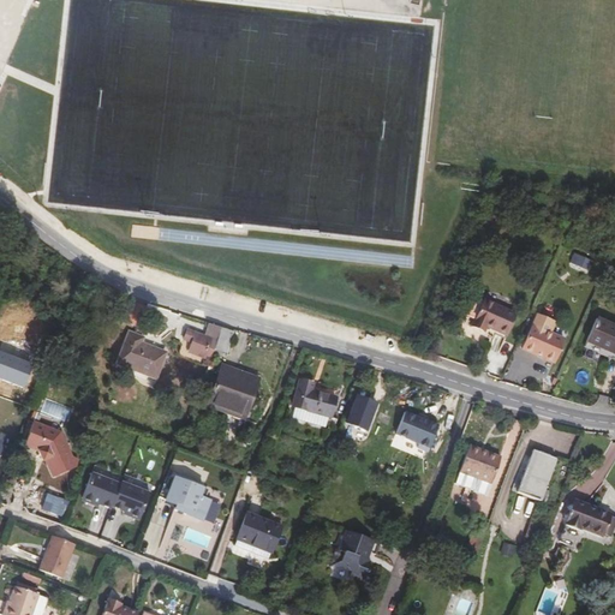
[(545,267),(550,269),(550,268),(559,249),(553,249),(545,267)]
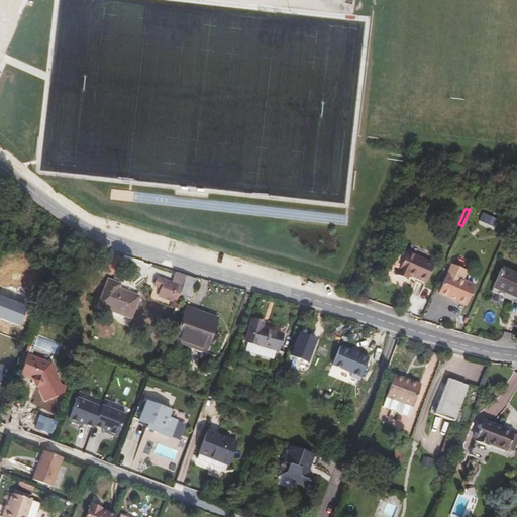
[(484,211),(479,221),(495,229),(500,219),(484,211)]
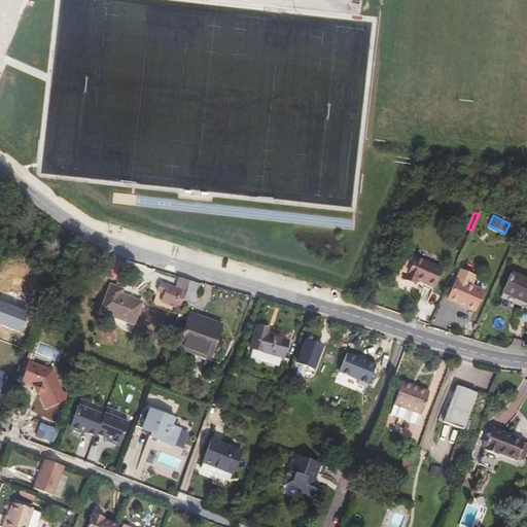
[(414,257),(403,280),(415,285),(417,281),(433,288),(442,271),(414,257)]
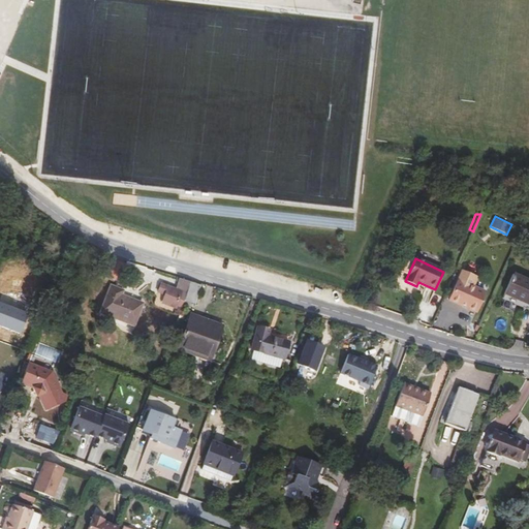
[(97,269),(104,273),(110,262),(102,259),(97,269)]
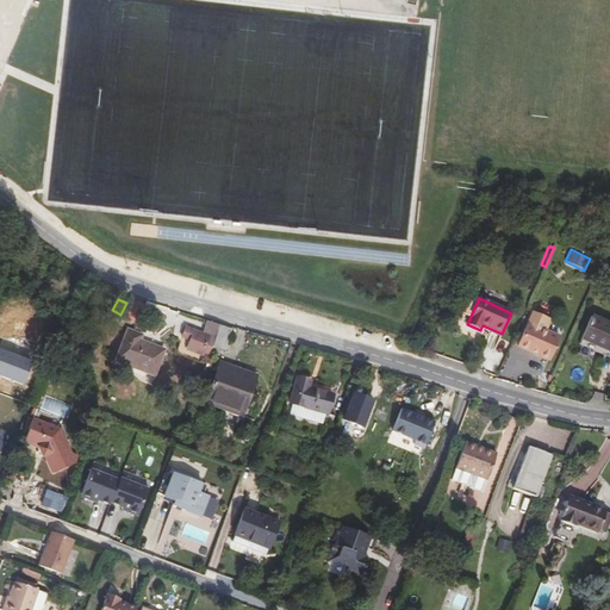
[(32,341),(42,317),(12,305),(2,329),(32,341)]
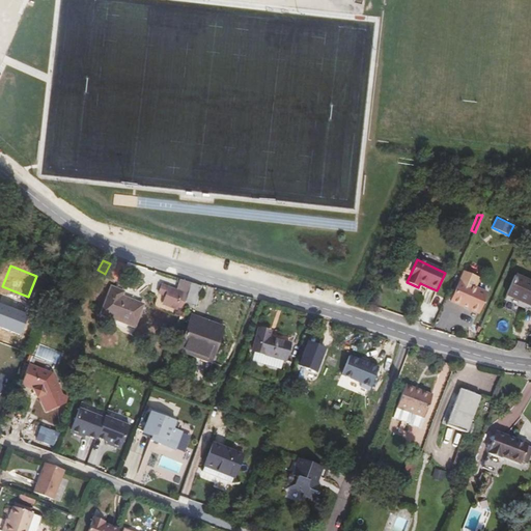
[(465,273),(460,282),(474,288),(478,279),(465,273)]
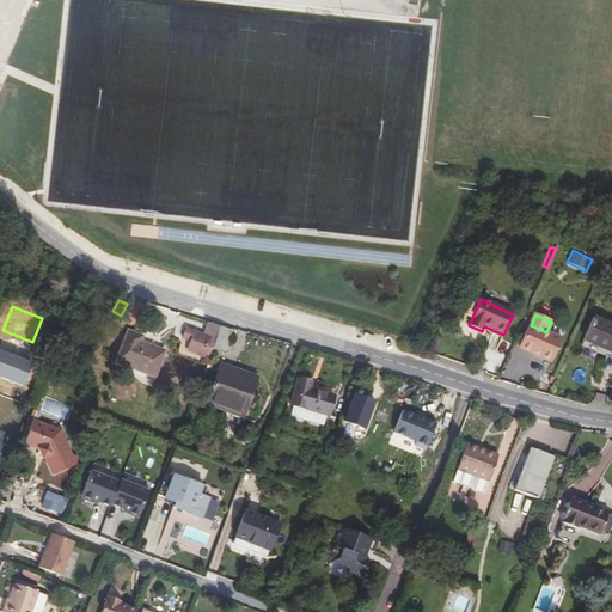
[(611,325),(593,318),(583,340),(611,353),(611,325)]
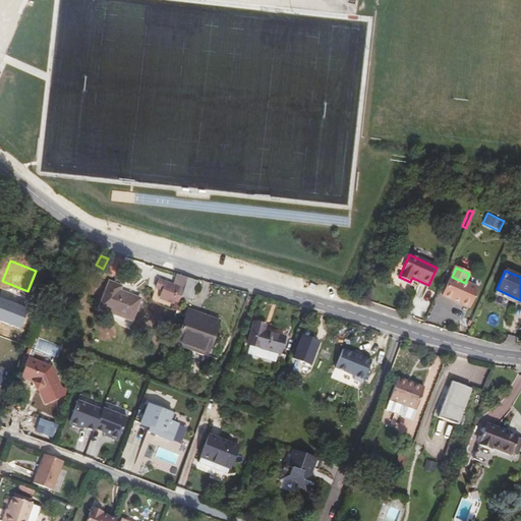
[(171,309),(175,311),(179,302),(181,296),(187,279),(187,278),(176,275),(173,286),(159,280),(156,288),(163,291),(161,298),(173,303),(171,309)]
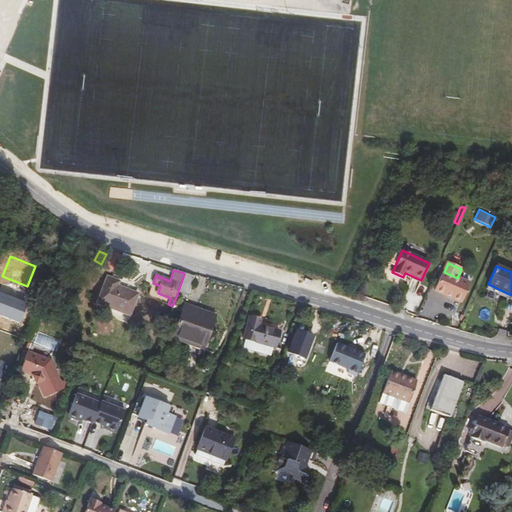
[(444,272),(435,291),(460,302),(468,283),(457,278),(444,272)]
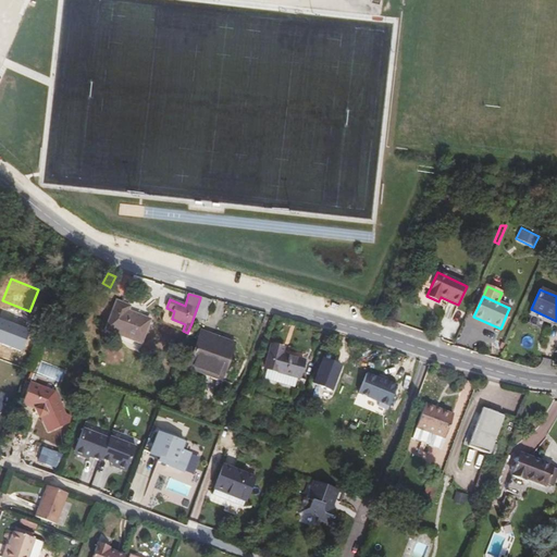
[(194,317),(202,320),(206,321),(211,301),(200,298),(194,317)]
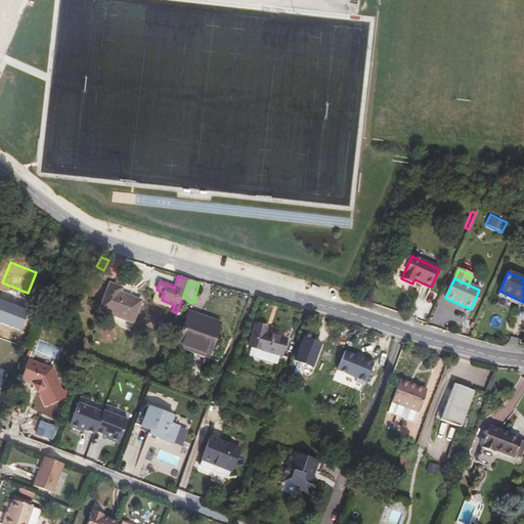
[(100,310),(113,314),(133,322),(141,301),(120,293),(122,289),(111,285),(100,310)]
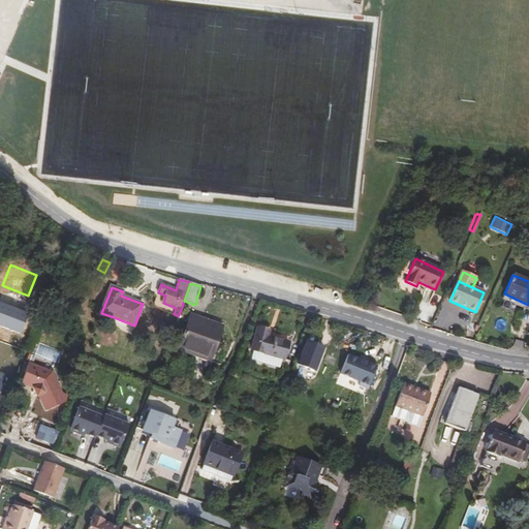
[(0,325),(21,334),(25,323),(31,307),(2,296),(0,301),(0,325)]
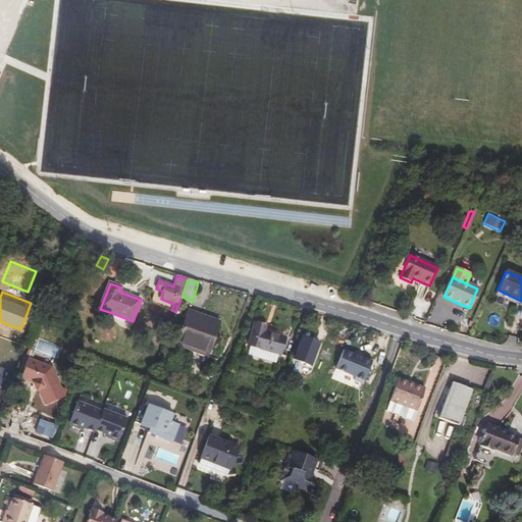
[(194,316),(188,314),(176,345),(206,357),(218,322),(195,313),(194,316)]
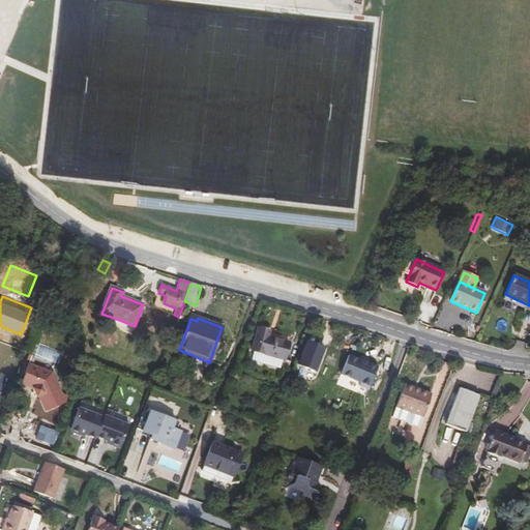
[(252,351),(255,352),(283,359),(284,359),(289,344),(268,337),(269,332),(258,329),(252,351)]
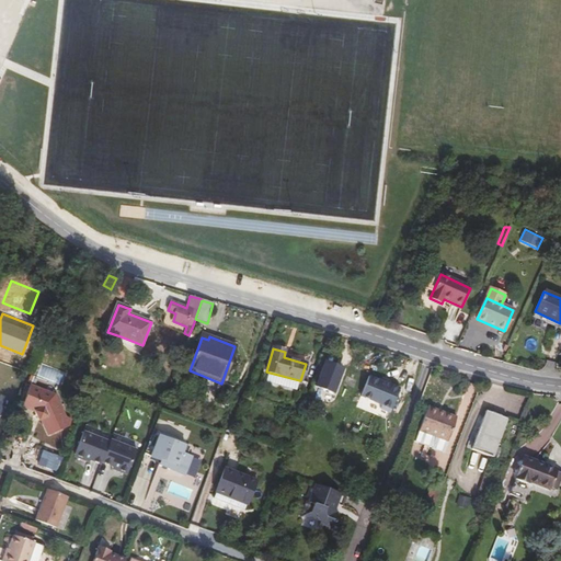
[(324,363),(315,387),(333,395),(338,385),(336,384),(342,370),(324,363)]
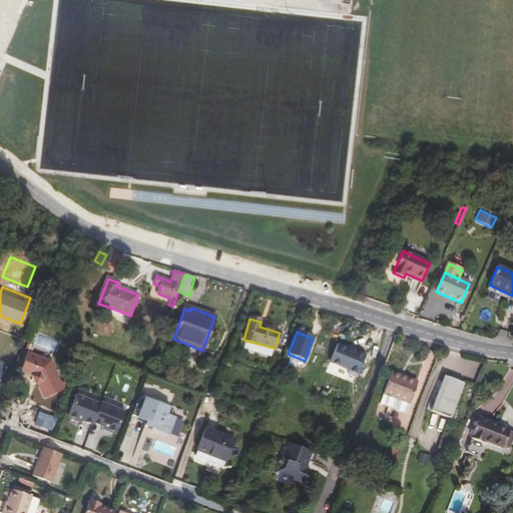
[(270,358),(274,348),(246,341),(243,351),(270,358)]
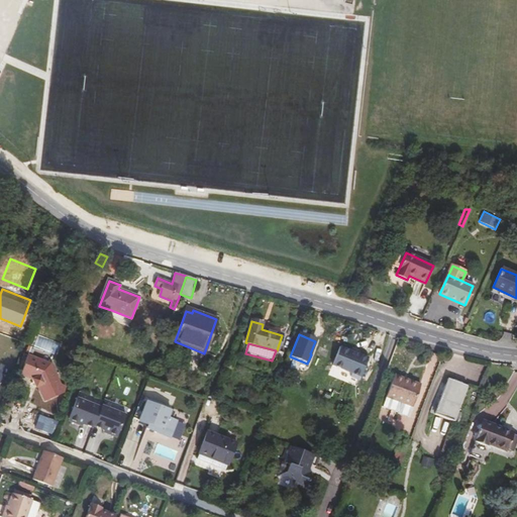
[(367,358),(339,348),(332,368),(351,375),(350,378),(358,382),(367,358)]
